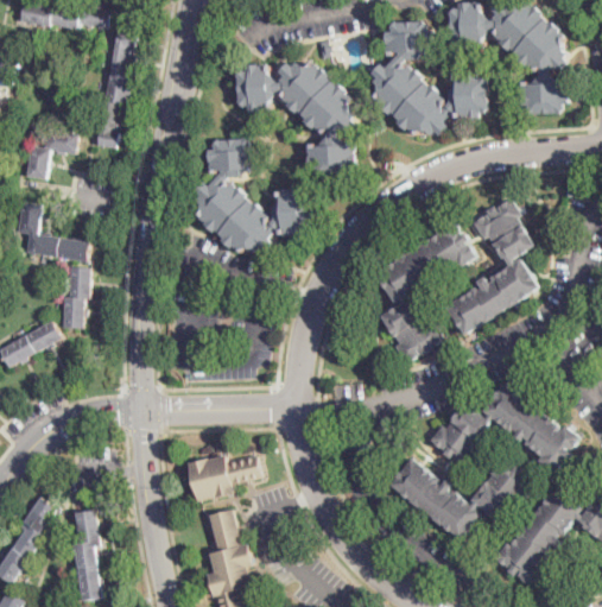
[(500,1),(504,5),(508,1),(526,2),(564,37),(565,55),(562,58),(566,62),(557,73),(552,68),(547,75),(566,87),(566,105),(557,115),(532,115),(520,106),(521,86),(530,86),(537,74),(489,30),(481,38),(482,49),(460,50),(449,40),(449,14),(458,4),(479,4),(479,13),(489,20),(495,14),(492,11),(500,1)]
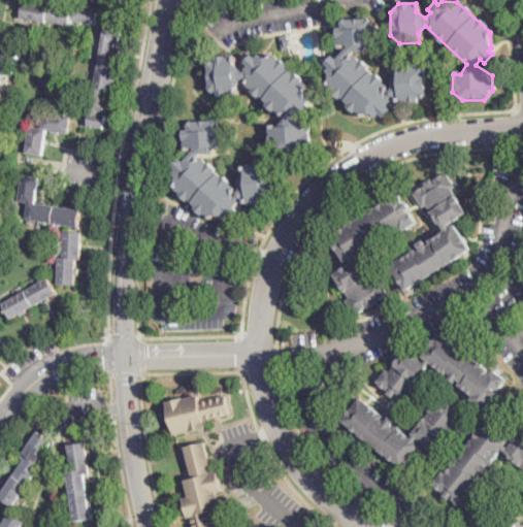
[(45,7),(45,5),(64,8),(65,3),(96,8),(93,25),(67,21),(66,25),(43,21),(42,24),(18,19),(21,3),(45,7)]
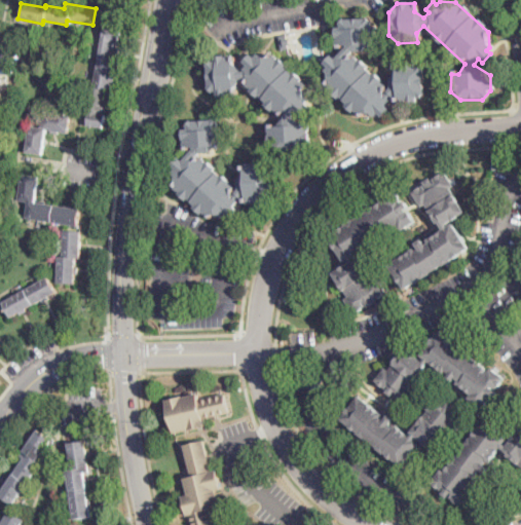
[(373,45),(359,52),(347,52),(387,89),(387,79),(393,74),(392,64),(412,63),(420,70),(421,94),(414,103),(396,103),(395,92),(382,106),(386,109),(379,117),(375,114),(372,117),(357,116),(324,86),(322,71),(325,68),(321,64),(329,55),(332,59),(342,47),(334,48),(333,28),(342,19),(364,19),(373,27),(373,45)]
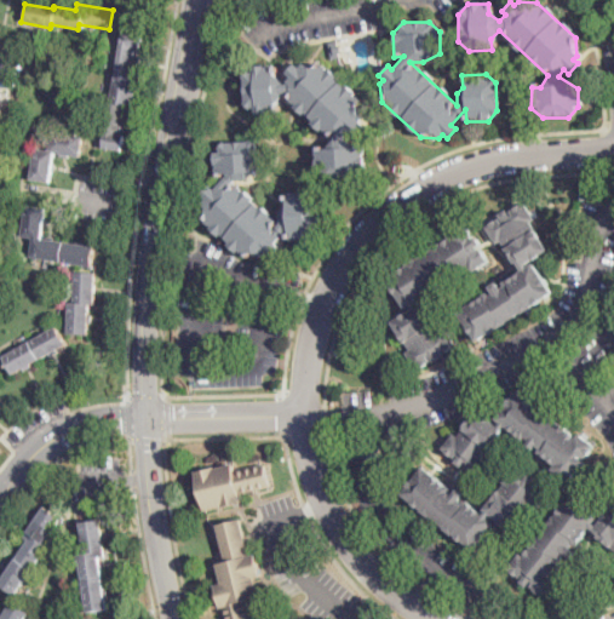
[(136,67),(132,67),(122,116),(126,118),(124,126),(122,126),(118,152),(98,148),(119,29),(138,33),(133,58),(137,59),(136,67)]
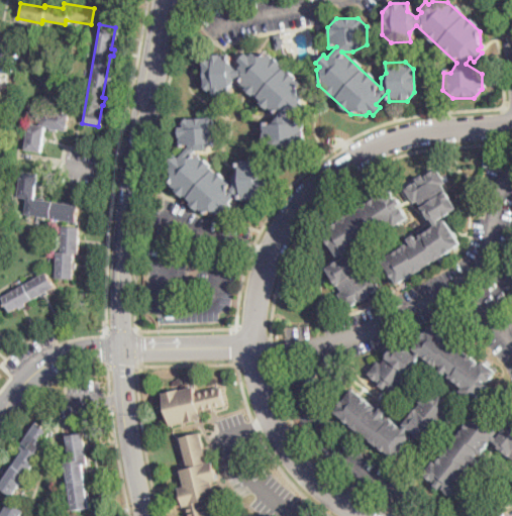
[(280,48),(272,49),(271,36),(278,35),(280,48)]
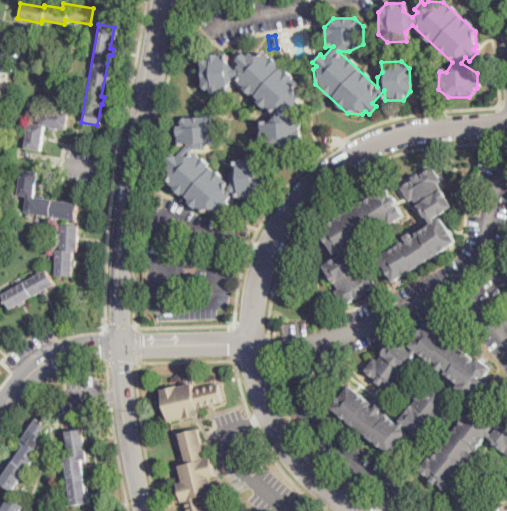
[(249,53),(252,56),(264,54),(295,83),(297,98),(294,101),(297,105),(290,113),(286,109),(282,115),(290,123),(298,123),(299,140),(290,149),(268,150),(259,142),(258,125),(266,125),(274,116),(232,78),(225,85),(226,94),(208,94),(200,86),(199,64),(206,55),(224,55),(225,63),(232,70),(238,64),(234,61),(241,53),(245,57),(249,53)]
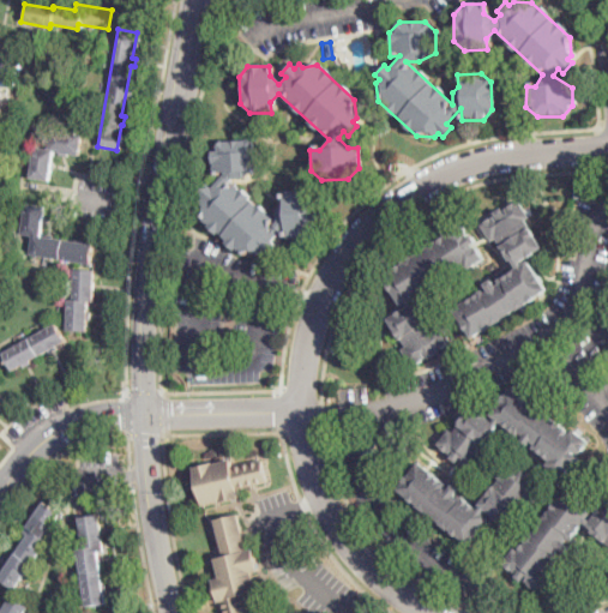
[(78,137),(76,156),(49,152),(46,181),(26,178),(31,148),(44,150),(47,132),(78,137)]
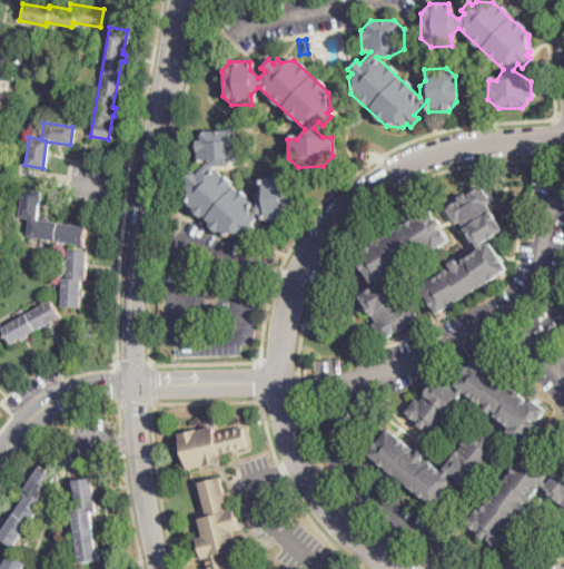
[(230,158),(223,167),(211,167),(255,208),(255,195),(263,186),(263,177),(280,176),(290,185),(293,211),(284,219),(264,221),(263,211),(249,225),(253,228),(245,237),(241,234),(238,237),(234,232),(221,236),(185,203),(184,188),(187,184),(182,180),(190,170),(195,175),(208,160),(196,160),(195,141),(204,130),(228,129),(238,138),(239,157),(230,158)]
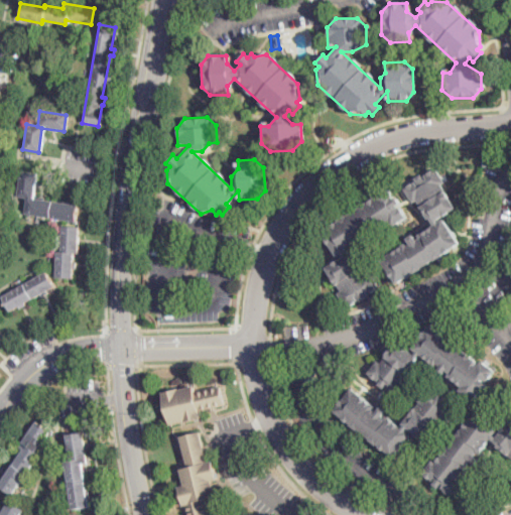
[(438,185),(454,209),(440,218),(458,244),(394,285),(379,260),(407,242),(405,239),(411,235),(413,238),(430,226),(414,201),(410,204),(401,189),(433,169),(442,182),(438,185)]
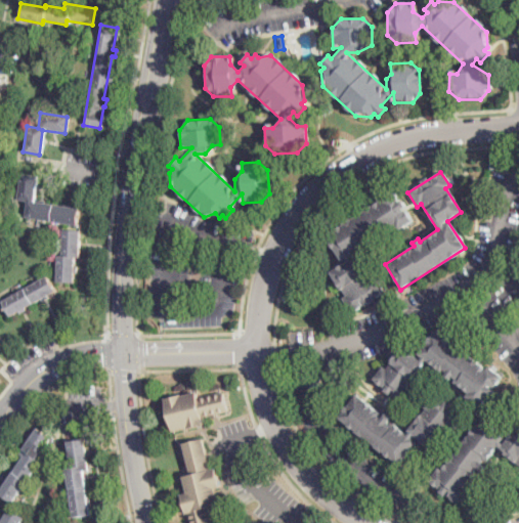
[(77,209),(74,226),(23,218),(25,202),(14,201),(18,174),(35,177),(32,202),(77,209)]
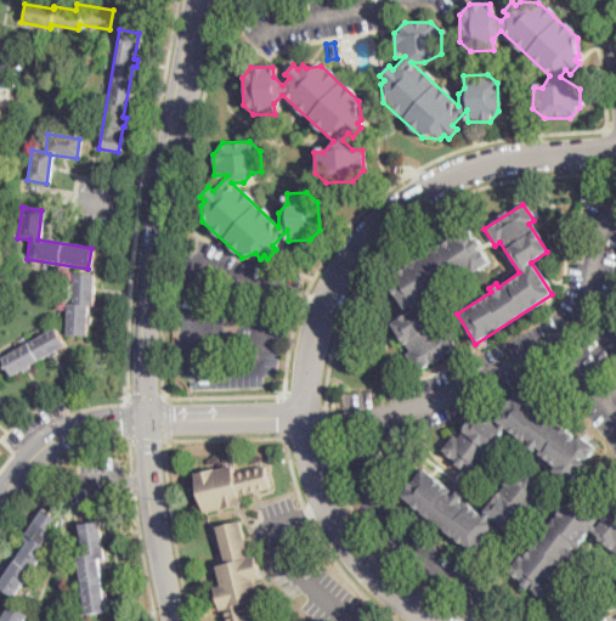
[(487,264),(472,274),(468,269),(445,282),(447,287),(441,292),(439,288),(417,301),(438,333),(442,331),(453,348),(414,372),(403,355),(408,351),(391,323),(406,314),(385,281),(450,240),(446,235),(463,225),(487,264)]
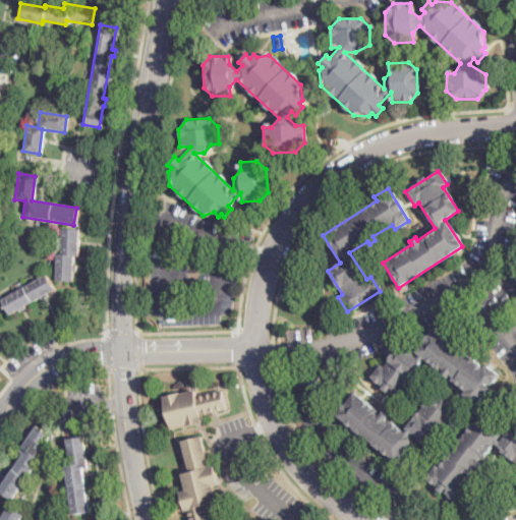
[(75,255),(72,255),(70,281),(53,280),(55,254),(59,255),(60,229),(77,230),(75,255)]
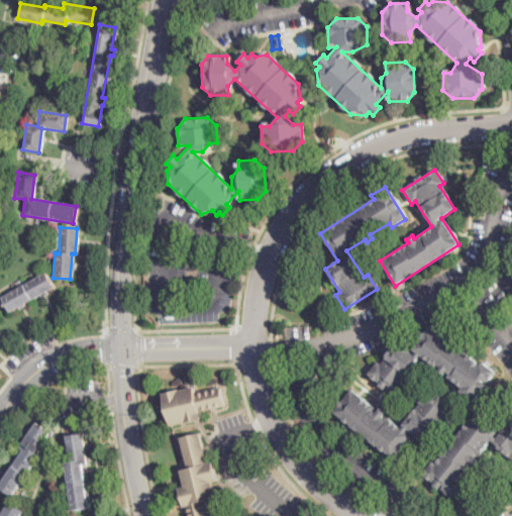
[(7,312),(0,300),(0,297),(43,273),(52,288),(7,312)]
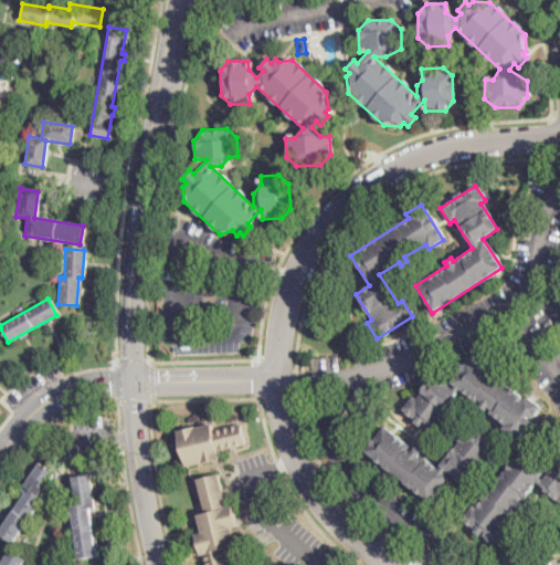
[(468,357),(522,399),(526,396),(540,407),(515,440),(499,429),(503,425),(485,410),(483,412),(476,408),(477,406),(460,391),(439,418),(443,422),(432,436),(399,410),(411,396),(414,399),(433,375),(446,385),(468,357)]
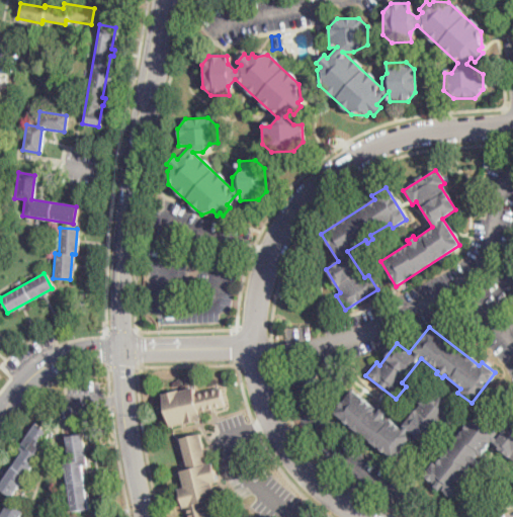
[(191,388),(192,395),(217,389),(221,408),(197,413),(199,420),(168,427),(160,396),(191,388)]
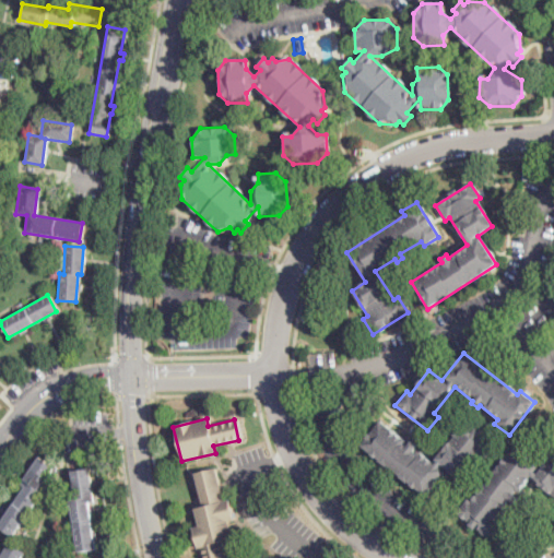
[(492,444),(480,460),(476,456),(458,479),(445,469),(424,496),(360,447),(379,422),(408,443),(410,441),(416,446),(413,450),(431,463),(451,437),(448,434),(459,419),(492,444)]
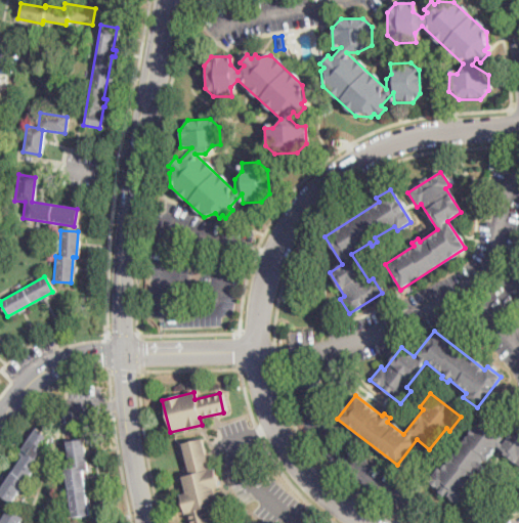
[(480,420),(506,440),(515,427),(518,430),(518,473),(516,471),(518,468),(494,448),(482,465),(484,467),(480,473),(477,471),(464,489),(467,491),(457,505),(427,481),(437,468),(440,471),(480,420)]
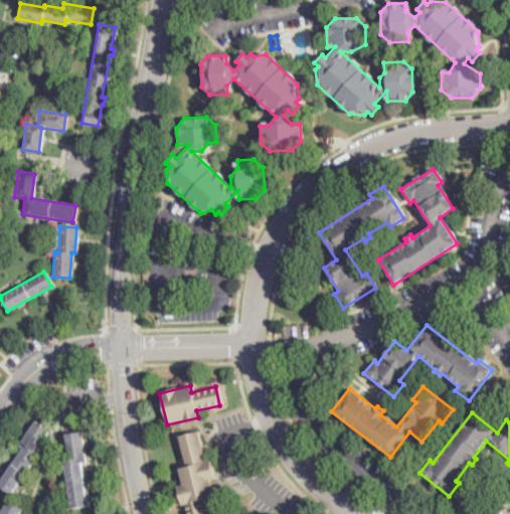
[(9,495),(0,489),(0,479),(20,450),(16,447),(33,421),(47,431),(32,452),(36,455),(9,495)]
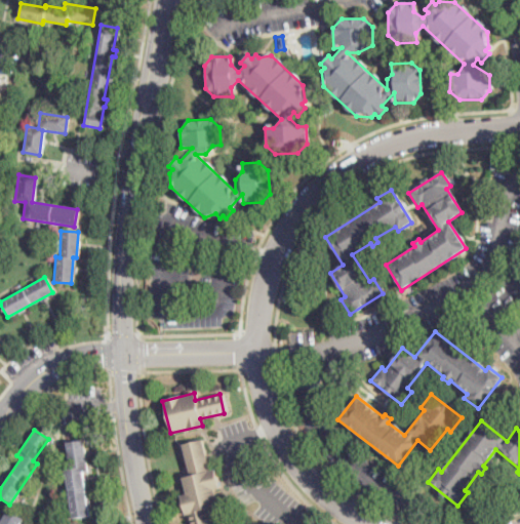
[(87,518),(71,520),(64,470),(69,469),(65,443),(82,441),(86,473),(81,473),(87,518)]
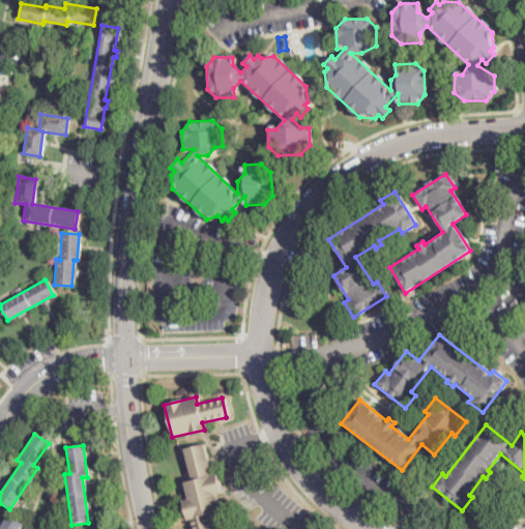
[(202,445),(209,475),(215,473),(221,494),(213,495),(217,512),(207,516),(210,528),(190,528),(187,520),(185,521),(180,500),(186,499),(182,482),(190,481),(182,449),(202,445)]
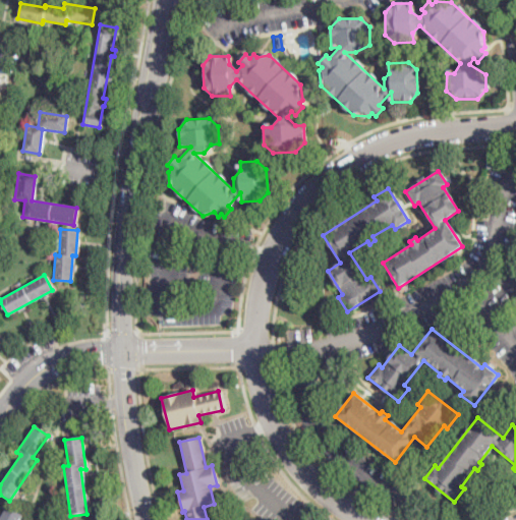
[(0,519),(0,515),(7,506),(21,515),(17,519),(0,519)]
